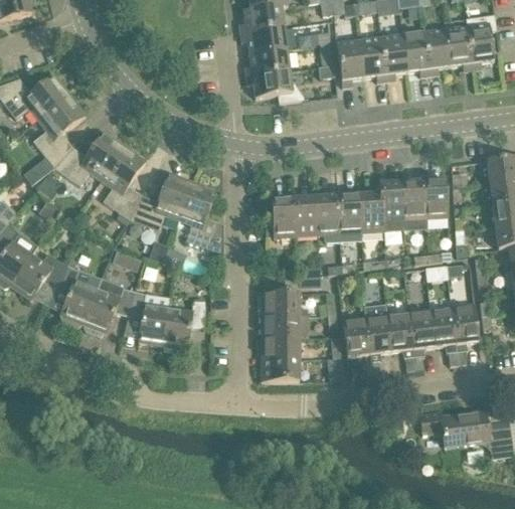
[(0,0),(0,20),(31,14),(28,0),(0,0)]
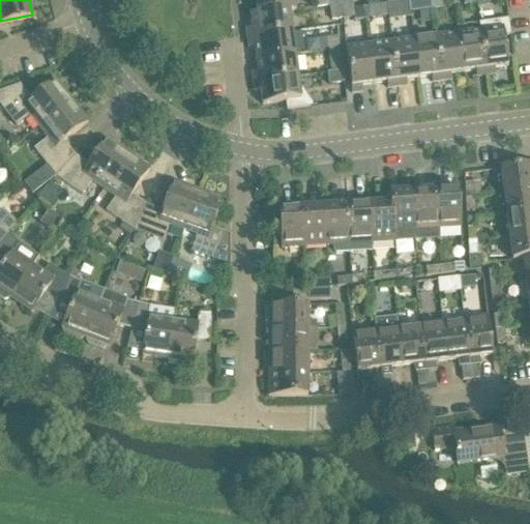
[(289,7),(296,6),(294,0),(256,0),(257,9),(257,10),(289,6),(289,7)]
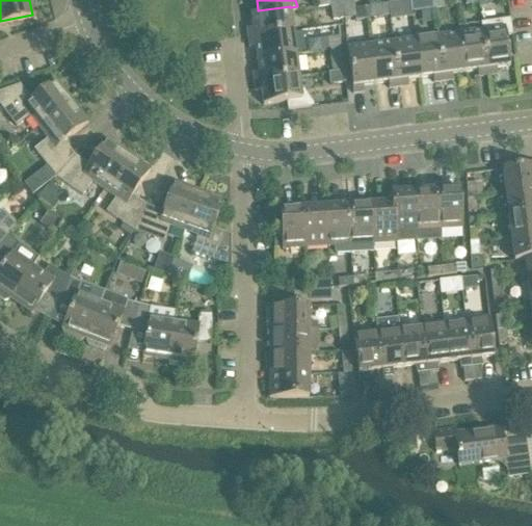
[(376,1),(377,12),(388,11),(389,11),(387,0),(376,1)]
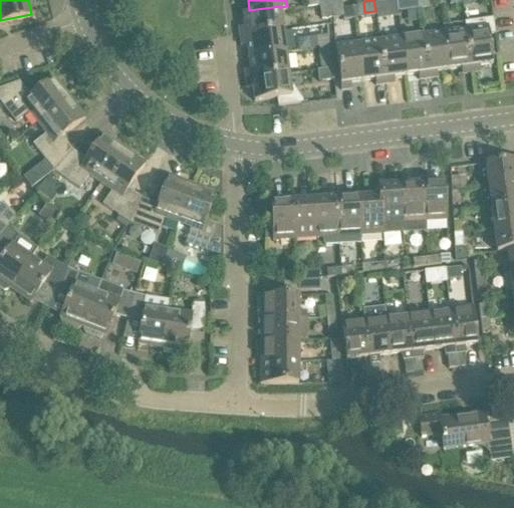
[(373,0),(375,11),(374,11),(375,13),(391,11),(389,0),(373,0)]
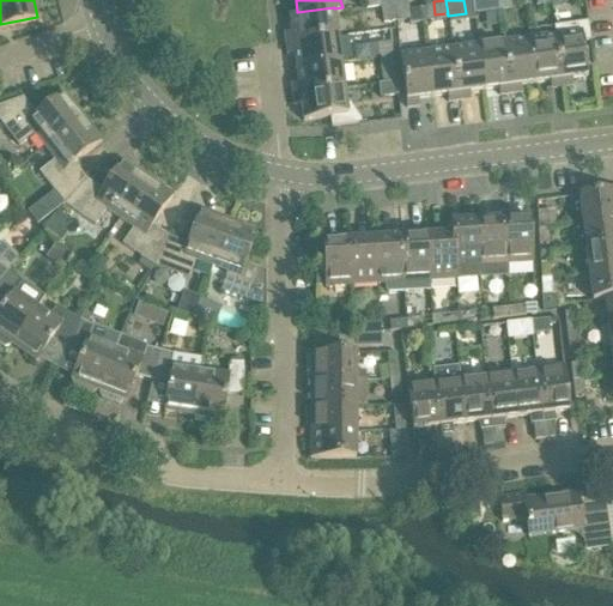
[(473,0),(474,10),(498,6),(498,0),(473,0)]
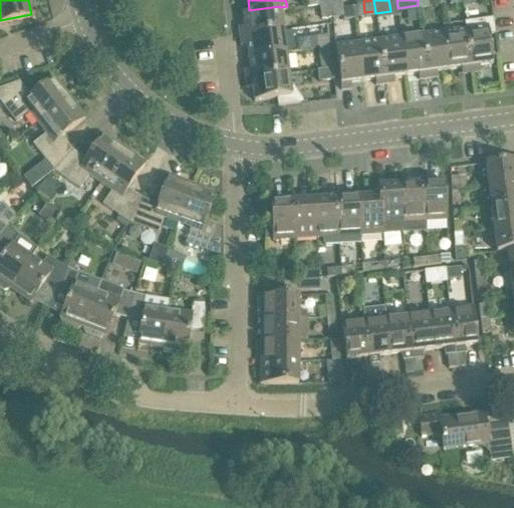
[(332,14),(343,12),(342,4),(342,1),(331,2),(332,14)]
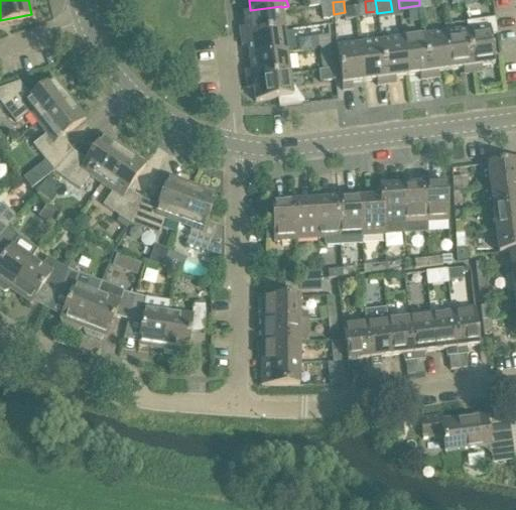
[(323,15),(333,14),(334,14),(333,2),(321,4),(323,15)]
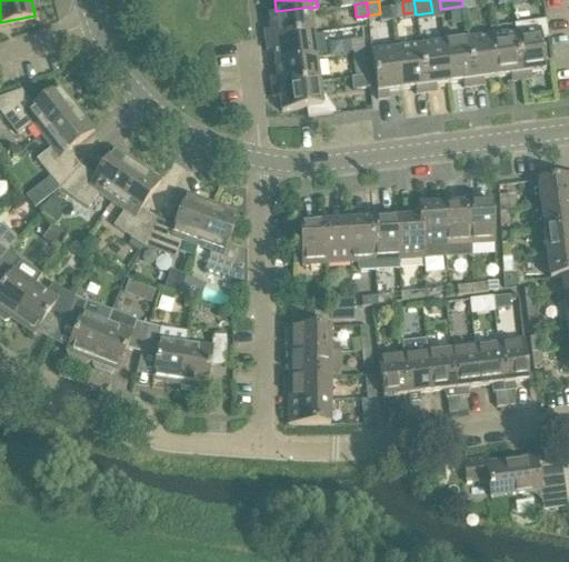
[(271,26),(265,27),(266,38),(313,31),(310,8),(310,7),(276,11),(276,10),(269,10),(271,26)]
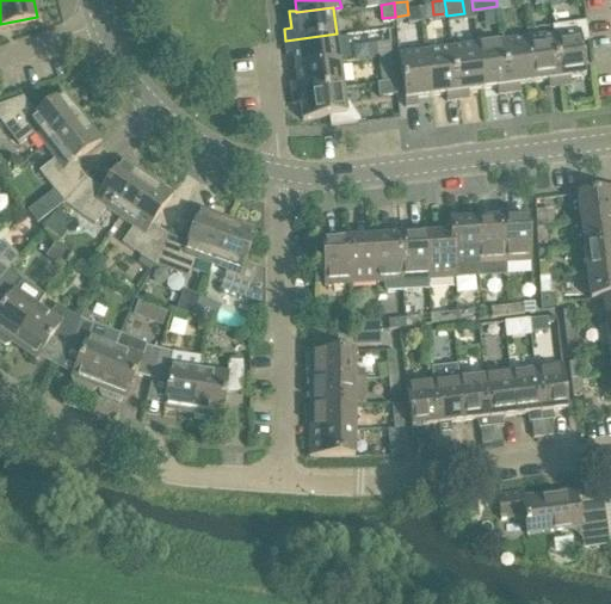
[(585,72),(581,37),(588,36),(586,18),(551,22),(553,31),(559,82),(571,81),(569,74),(585,72)]
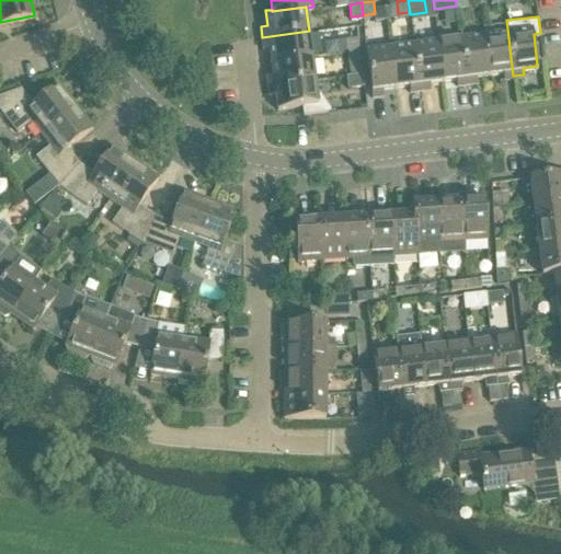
[(484,32),(490,72),(503,70),(504,77),(513,76),(507,29),(484,32)]
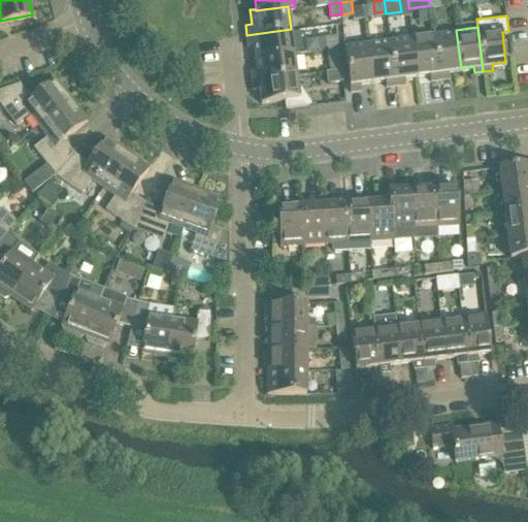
[(256,57),(294,51),(291,29),(246,35),(248,43),(254,42),(256,57)]
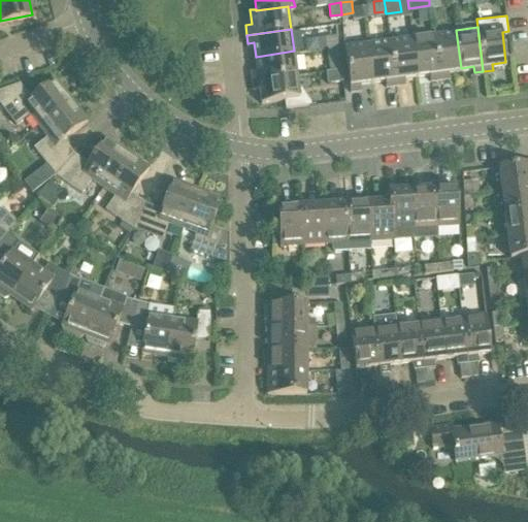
[(461,68),(456,30),(433,33),(438,77),(449,75),(449,69),(461,68)]
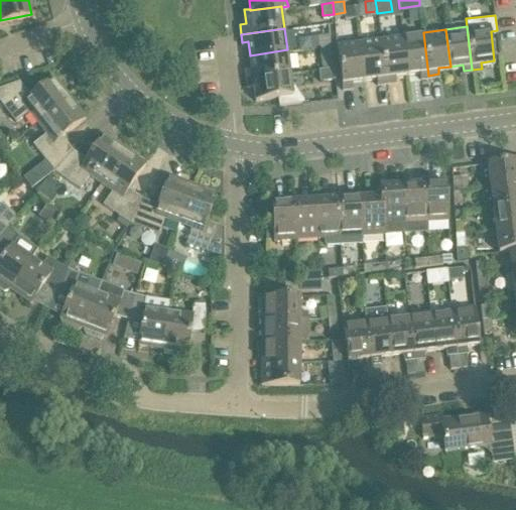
[(319,45),(331,44),(329,32),(318,34),(319,45)]
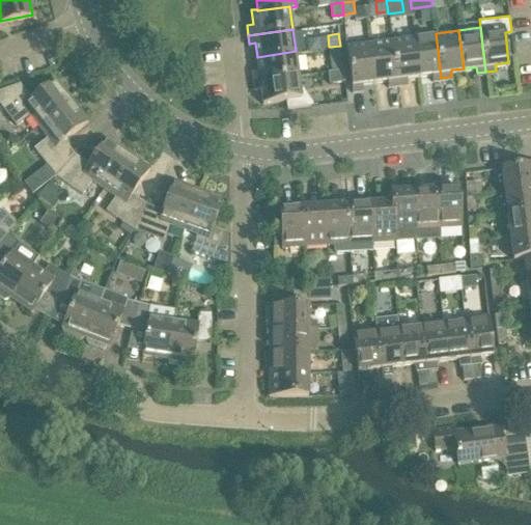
[(441,78),(436,33),(413,36),(418,75),(431,73),(432,79),(441,78)]
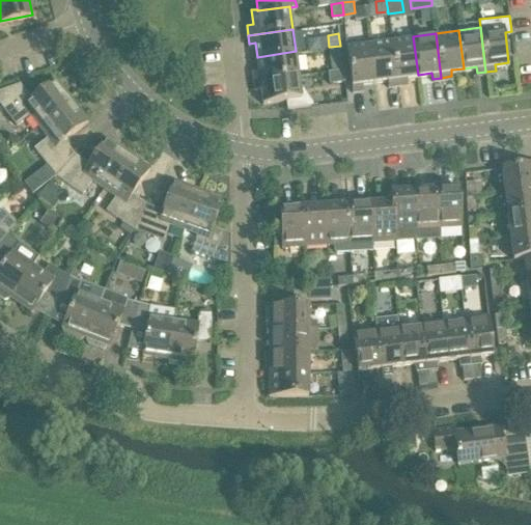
[(391,39),(397,83),(408,82),(407,76),(418,75),(413,36),(391,39)]
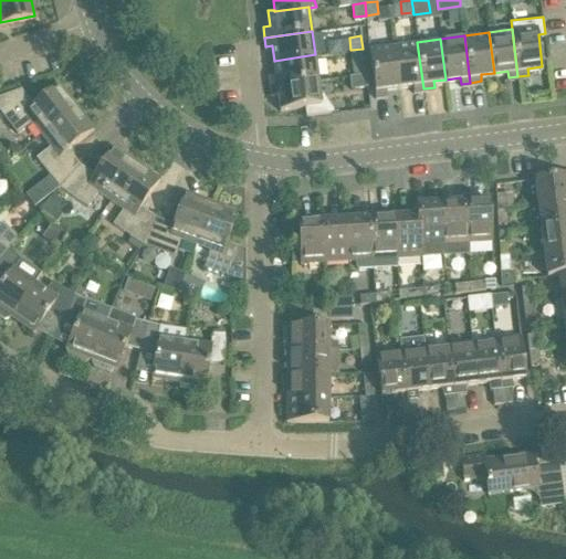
[(392,44),(398,85),(412,84),(413,90),(423,88),(417,42),(392,44)]
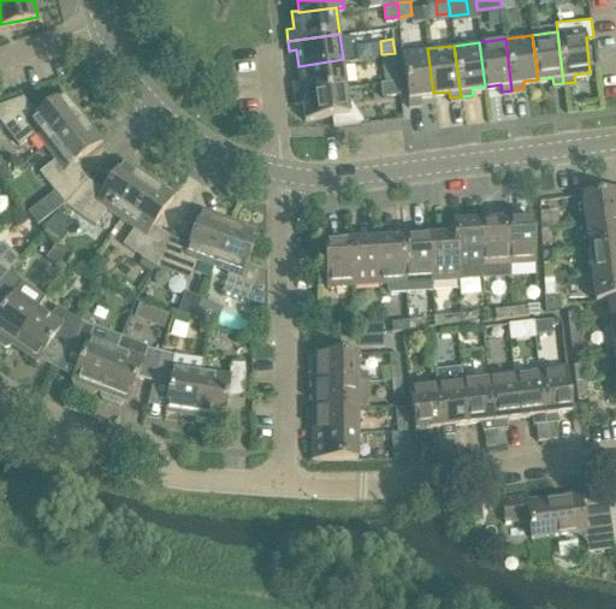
[(433,93),(427,48),(402,52),(409,104),(421,102),(420,95),(433,93)]
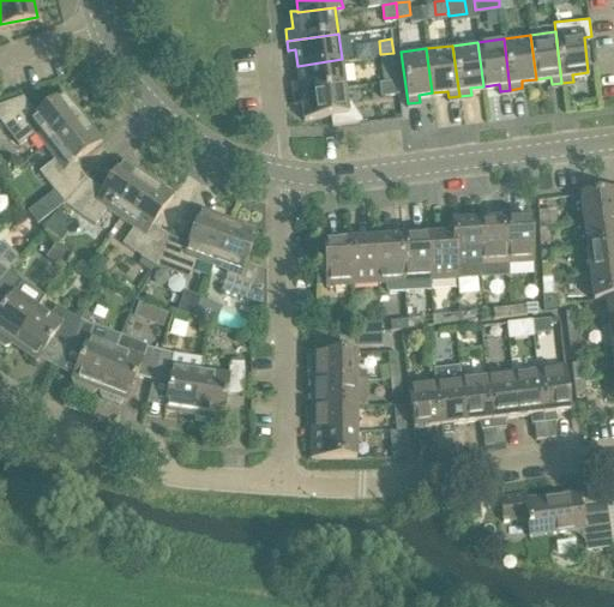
[(383,67),(396,65),(393,53),(380,54),(383,67)]
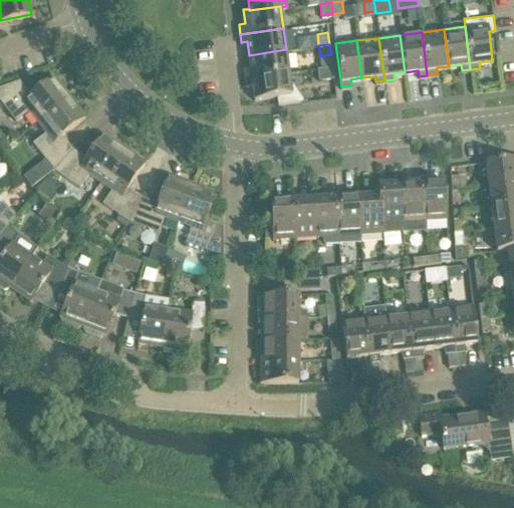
[(246,76),(288,70),(286,49),(249,55),(250,66),(244,66),(246,76)]
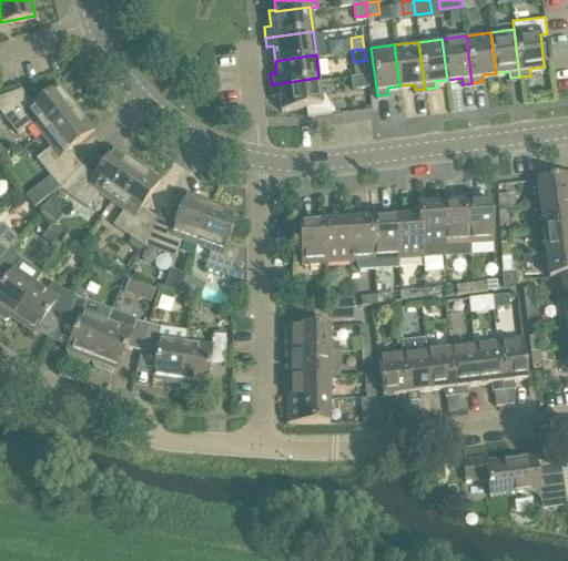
[(353,85),(368,83),(367,71),(355,73),(351,73),(353,85)]
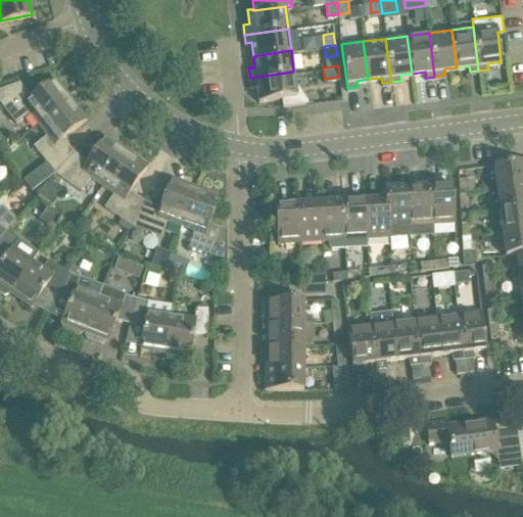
[(297,87),(295,87),(293,72),(250,78),(251,87),(257,86),(258,99),(282,96),(283,103),(307,100),(307,98),(297,87)]
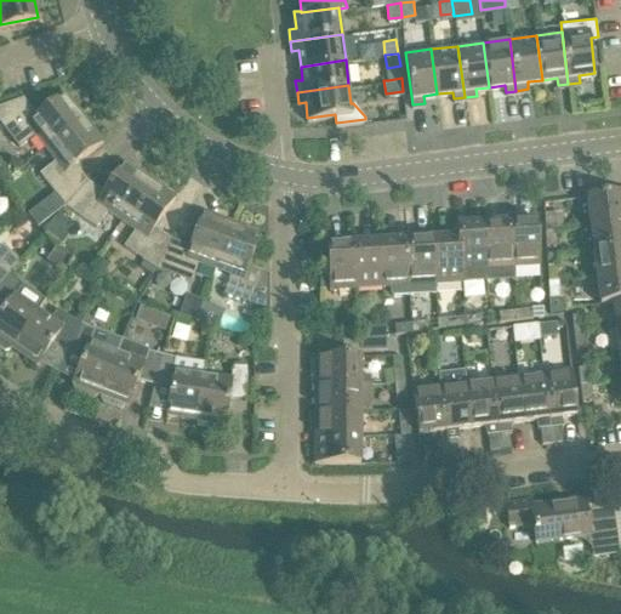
[(23,95),(0,102),(0,119),(20,143),(35,131),(45,145),(84,113),(66,89),(36,112),(23,95)]
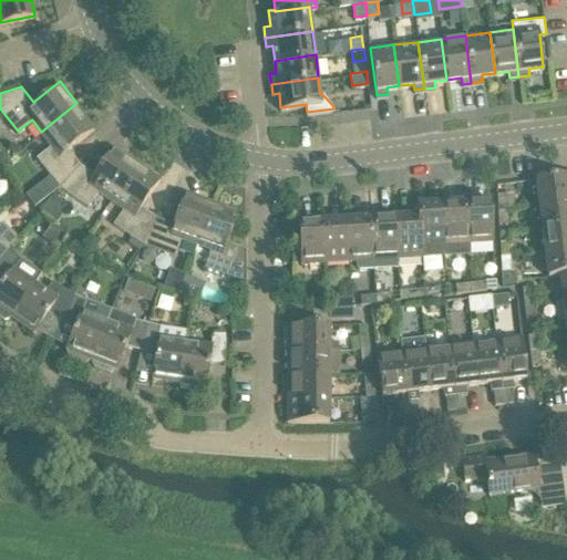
[(59,185),(81,162),(69,146),(94,126),(76,103),(41,132),(51,144),(37,155),(59,185)]
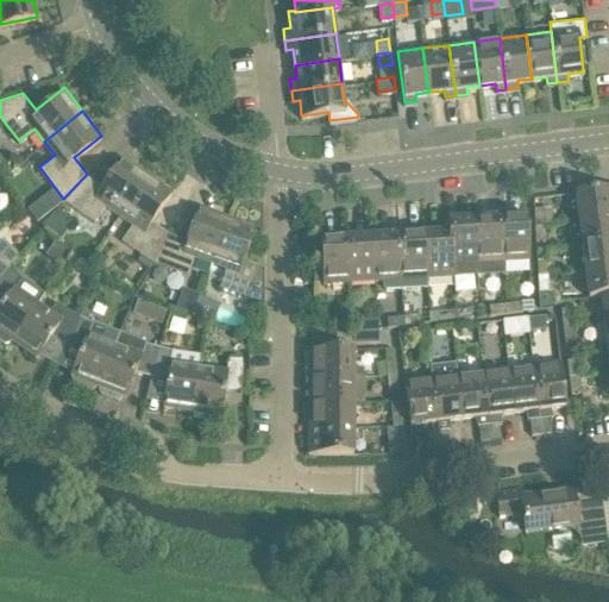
[(119,212),(146,173),(121,155),(101,185),(87,174),(63,199),(94,219),(106,204),(119,212)]
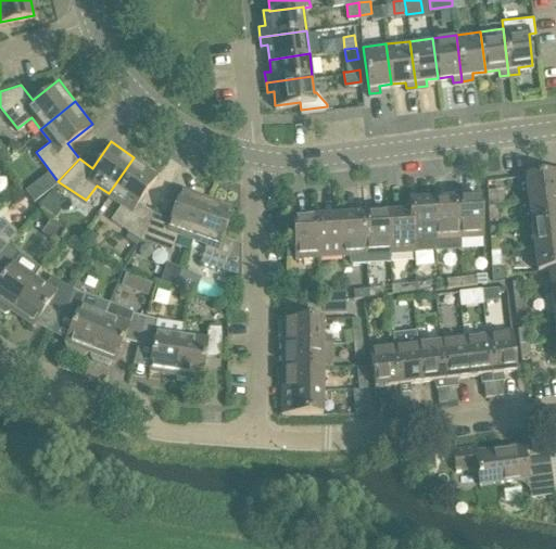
[(139,200),(158,174),(134,157),(109,193),(122,202),(111,217),(140,238),(154,211),(153,211),(139,200)]
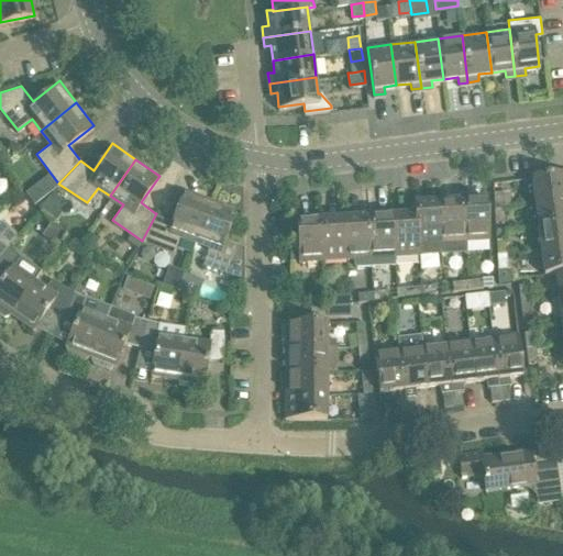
[(562,170),(531,176),(534,200),(562,196),(562,170)]
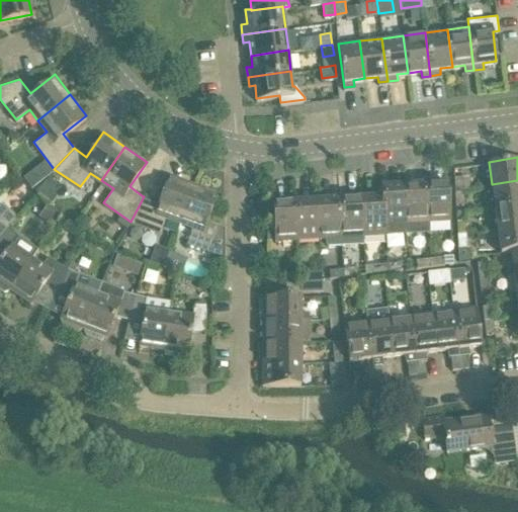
[(179,222),(193,182),(169,173),(158,201),(144,196),(131,222),(160,232),(166,217),(179,222)]
